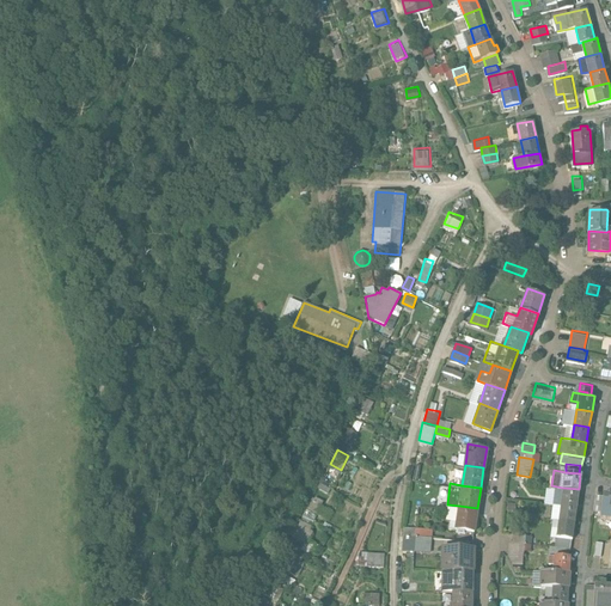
[(579,489),(563,488),(561,503),(576,505),(579,489)]
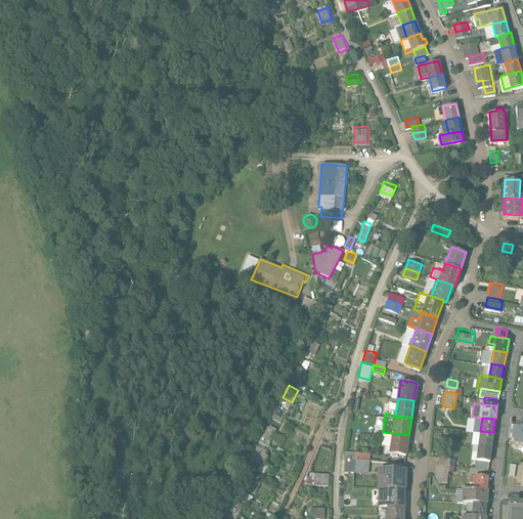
[(264,433),(271,436),(277,425),(270,422),(264,433)]
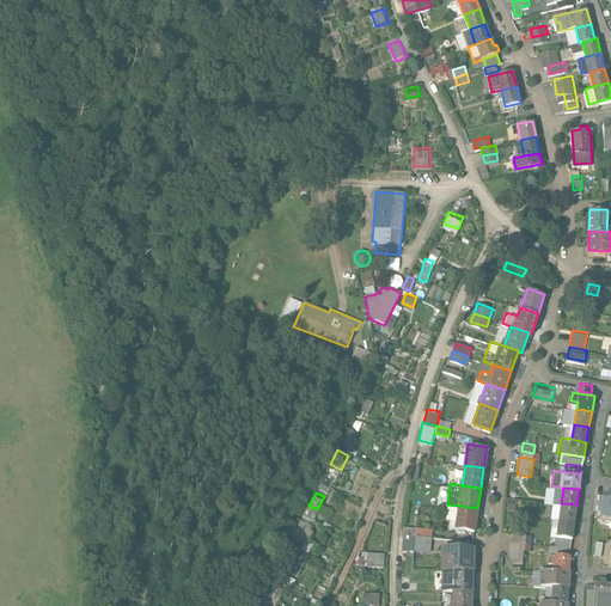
[(610,502),(602,502),(600,514),(610,515),(610,502)]
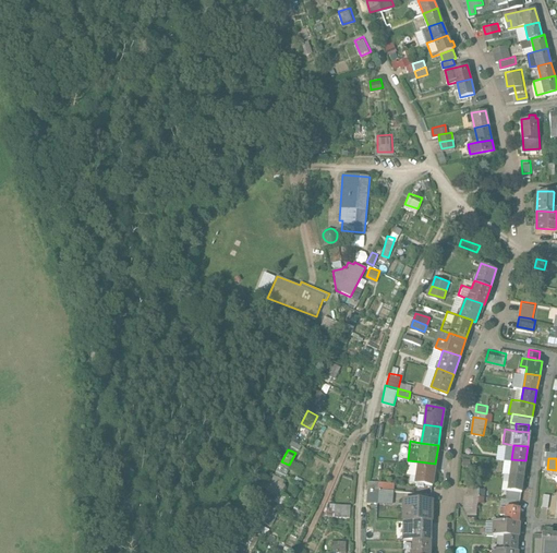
[(525,460),(511,459),(510,472),(523,475),(525,460)]
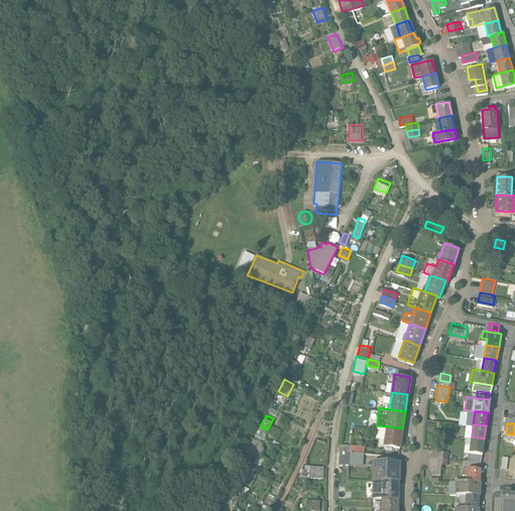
[(402,428),(387,426),(384,443),(400,446),(402,428)]
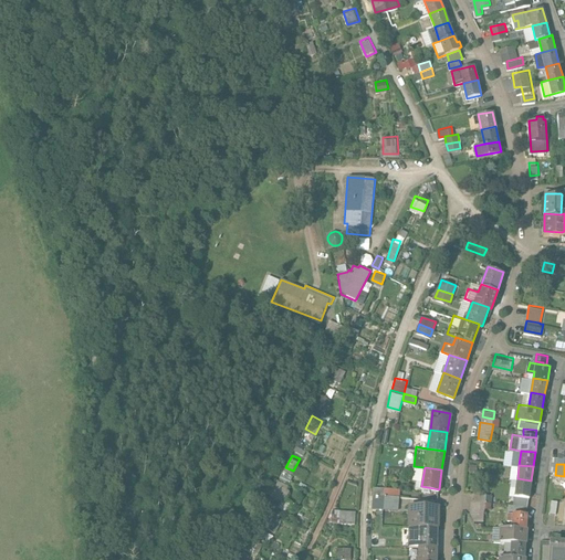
[(278,475),(272,494),(284,497),(290,479),(278,475)]
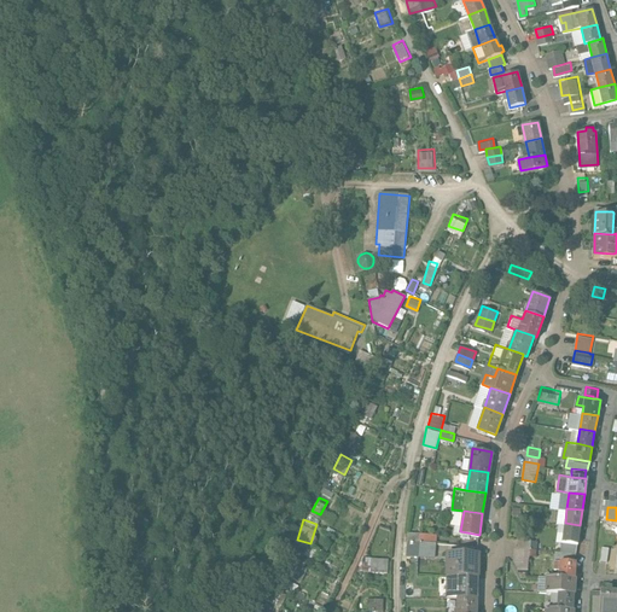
[(580,525),(565,523),(563,540),(578,541),(580,525)]
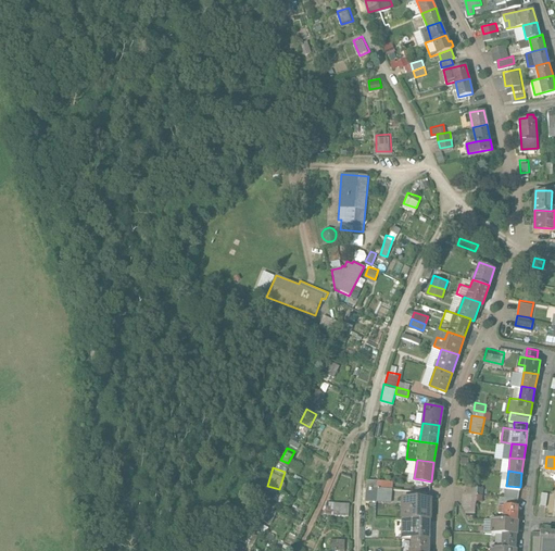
[(466,481),(465,490),(477,491),(478,483),(466,481)]
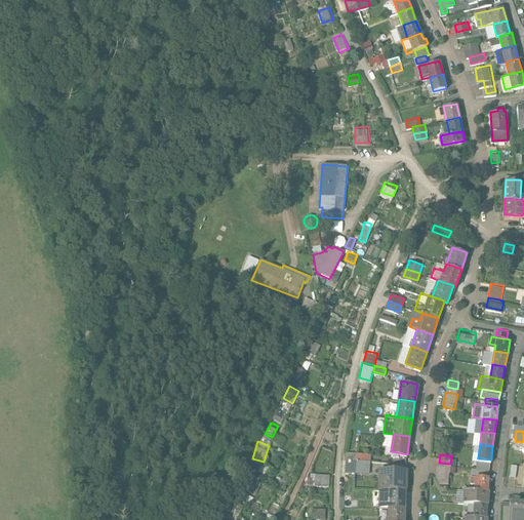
[(357,457),(347,456),(346,470),(356,470),(357,457)]
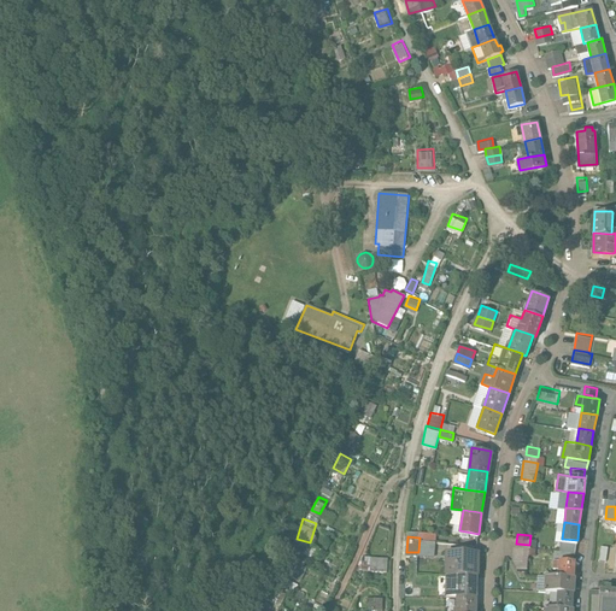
[(435,554),(435,539),(420,538),(418,552),(435,554)]
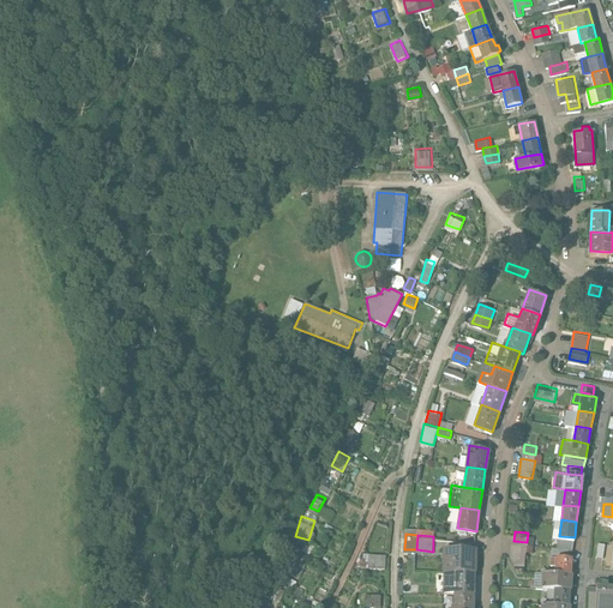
[(559,536),(558,545),(572,547),(575,537),(559,536)]
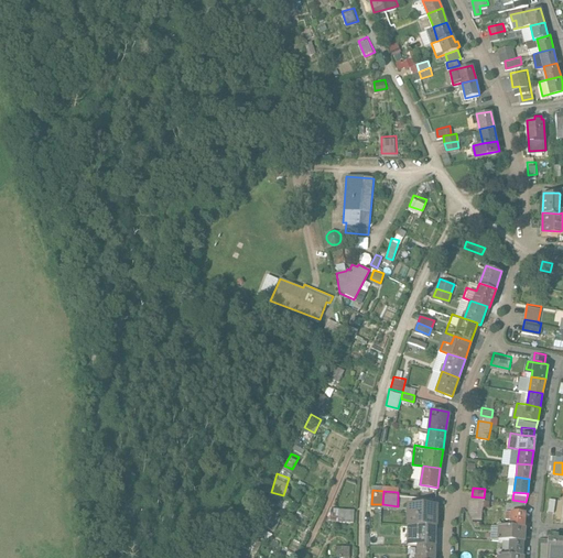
[(473,517),(483,518),(484,498),(472,496),(468,496),(467,507),(473,517)]
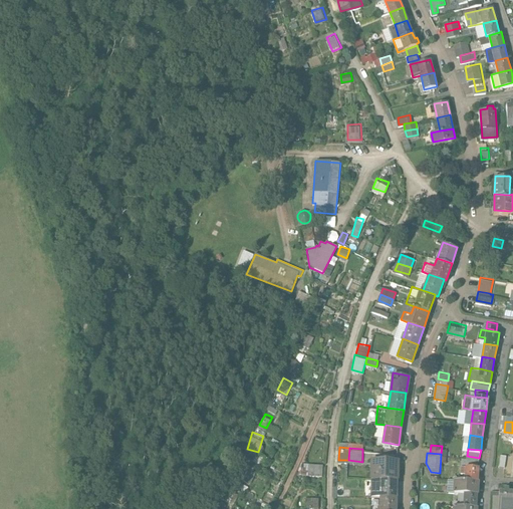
[(467,456),(462,456),(462,464),(466,464),(479,466),(479,458),(467,456)]
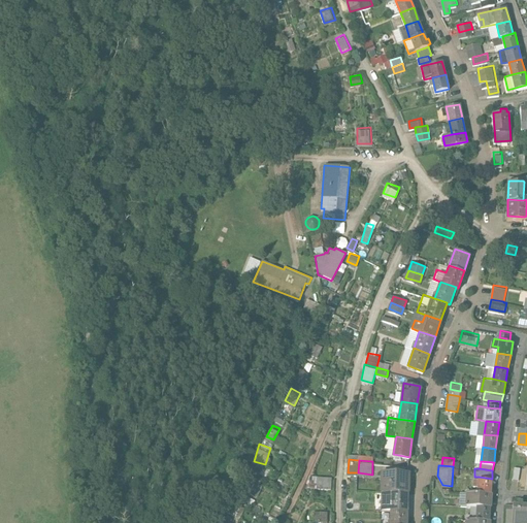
[(308,484),(332,485),(332,472),(308,472),(308,484)]
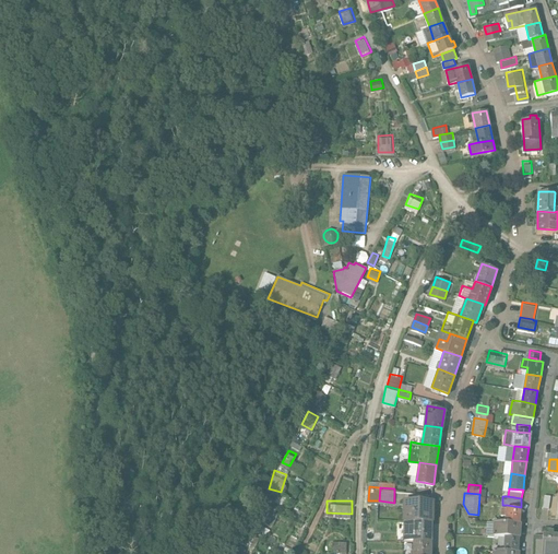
[(431,501),(405,501),(404,519),(405,519),(431,519),(431,501)]
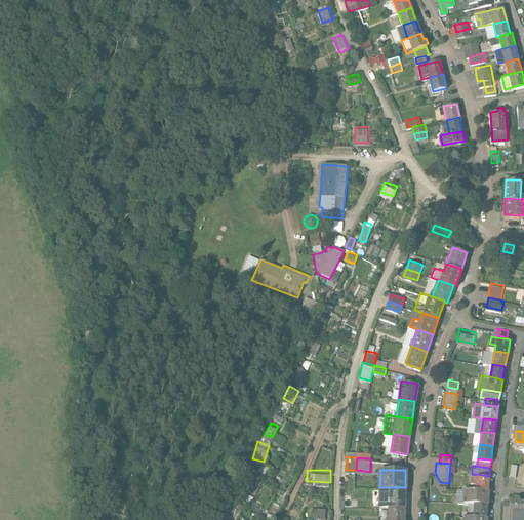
[(489,476),(476,474),(475,488),(488,489),(489,476)]
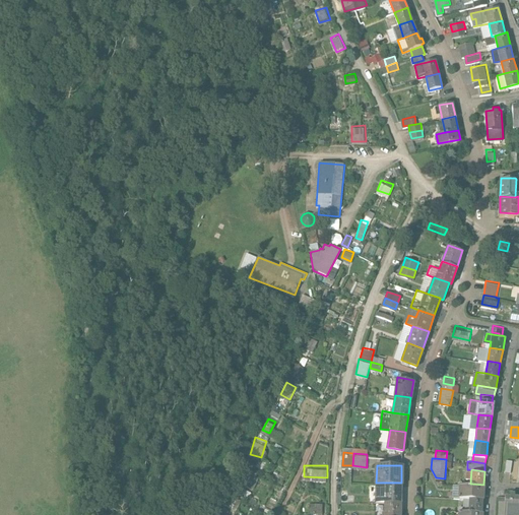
[(247,472),(243,483),(253,486),(257,475),(247,472)]
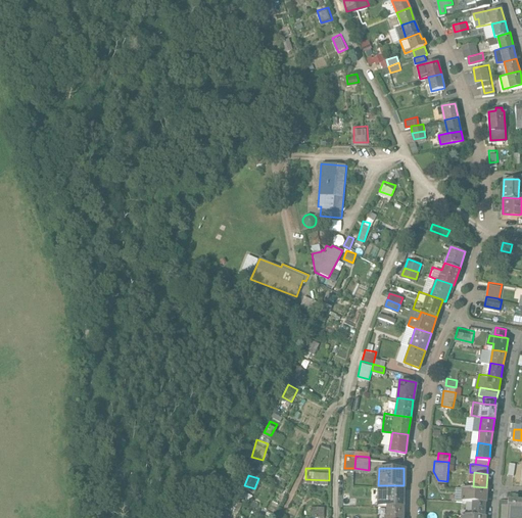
[(404,485),(379,485),(378,503),(387,503),(402,504),(404,485)]
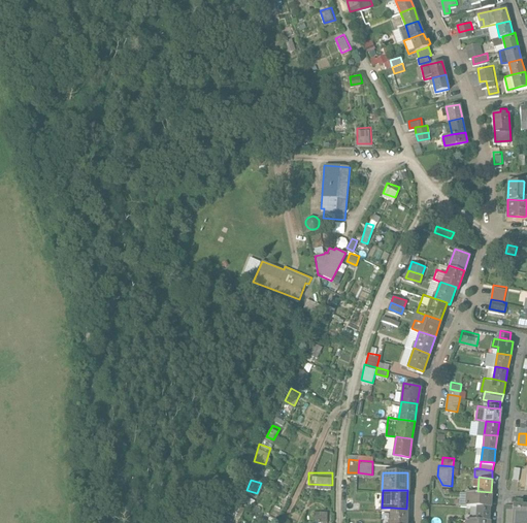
[(491,492),(478,491),(467,490),(466,503),(476,504),(490,505),(491,492)]
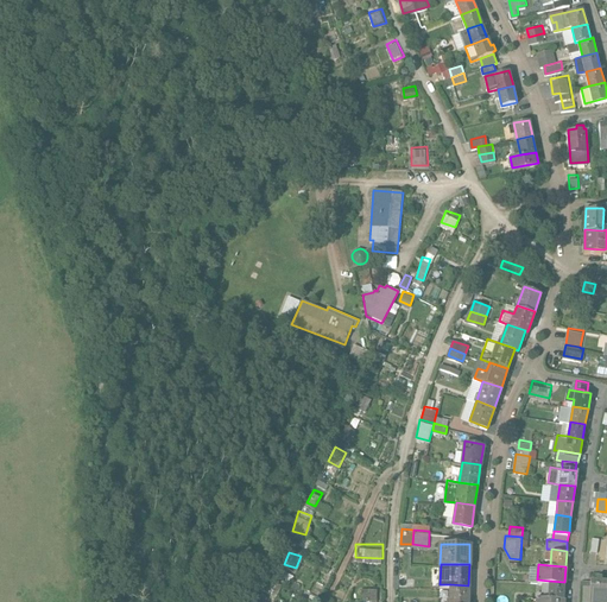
[(283,578),(290,581),(292,574),(285,570),(283,578)]
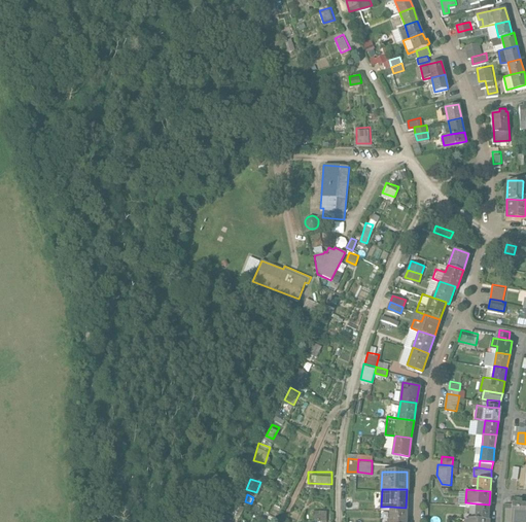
[(517,501),(512,501),(512,511),(525,511),(525,501),(522,501),(522,497),(517,497),(517,501)]
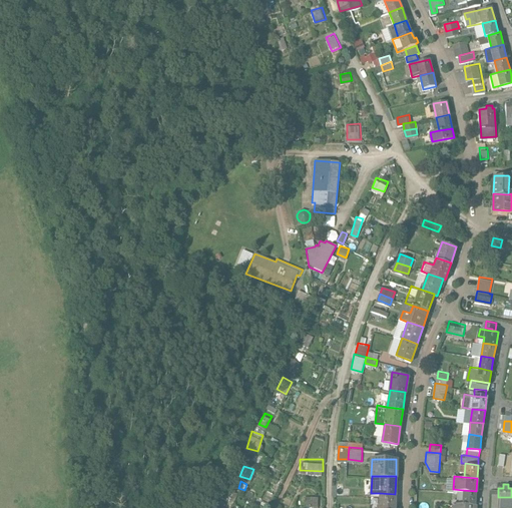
[(221,498),(231,502),(235,492),(225,488),(221,498)]
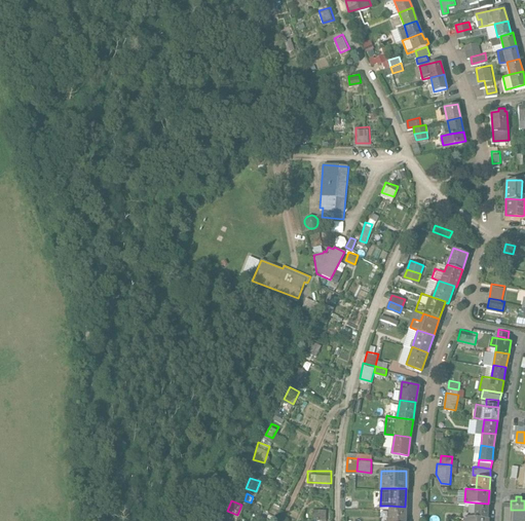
[(488,504),(475,503),(475,516),(487,517),(488,504)]
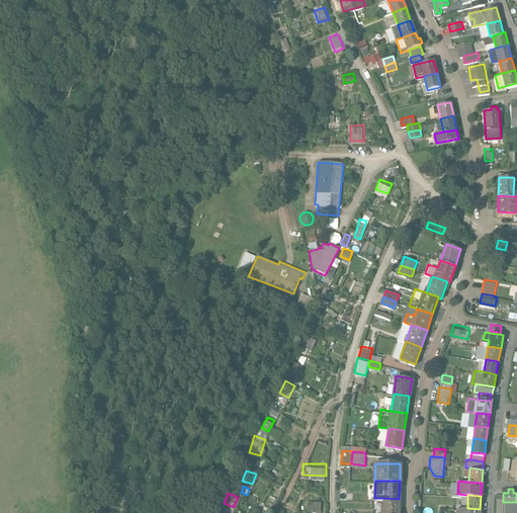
[(398,512),(399,499),(383,498),(382,512),(398,512)]
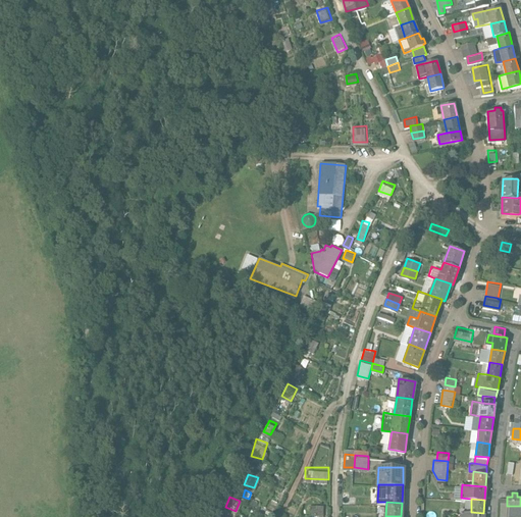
[(520,506),(507,506),(507,515),(507,516),(520,516),(520,506)]
